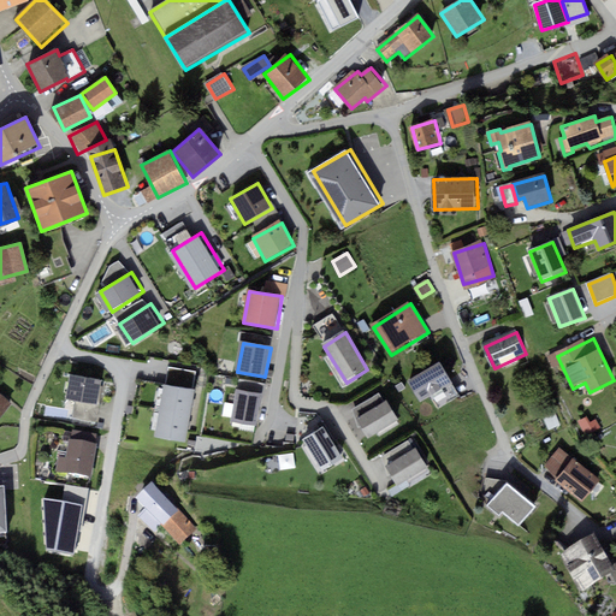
[(440,363),(409,381),(421,402),(452,384),(440,363)]
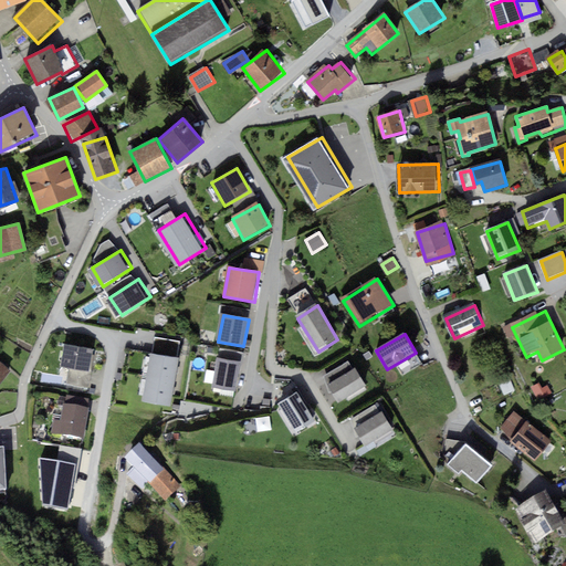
[(95,353),(64,347),(61,367),(92,373),(95,353)]
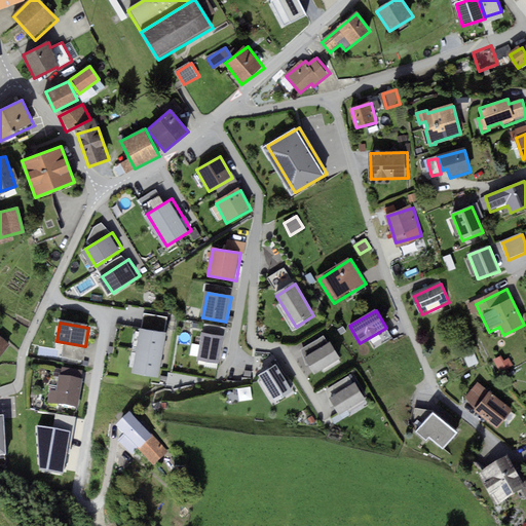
[(166,330),(142,326),(134,372),(158,376),(166,330)]
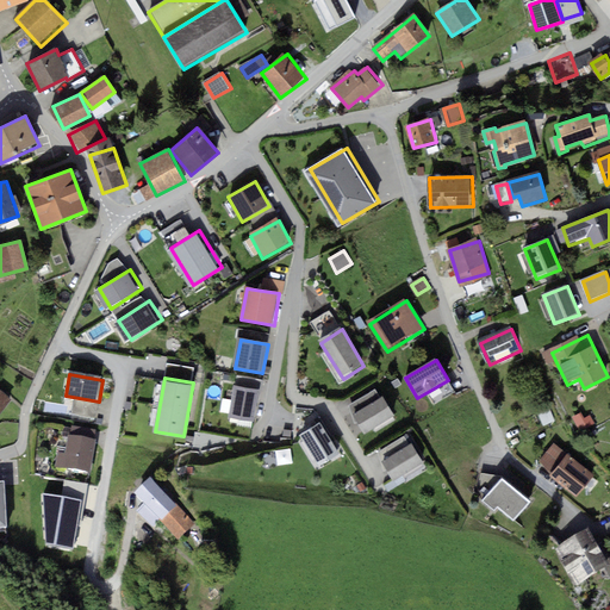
[(265,387),(238,383),(232,415),(259,418),(265,387)]
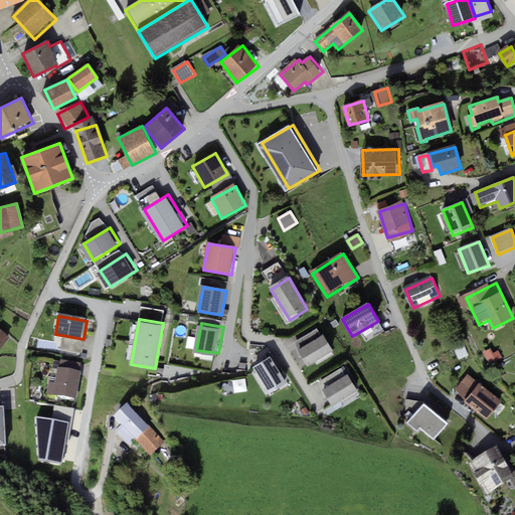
[(0,327),(0,350),(11,338),(0,327)]
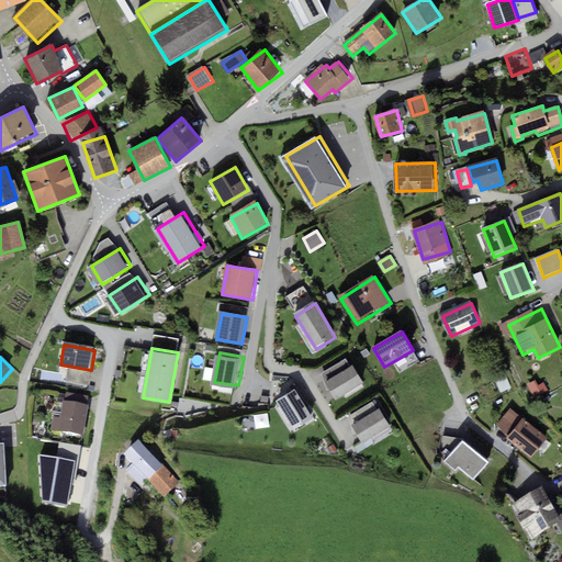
[(355,367),(326,382),(337,401),(366,384),(355,367)]
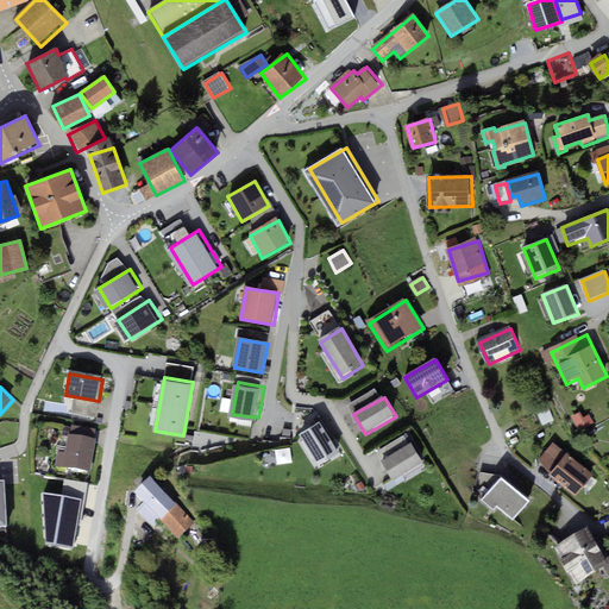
[(589,413),(575,419),(581,432),(594,426),(589,413)]
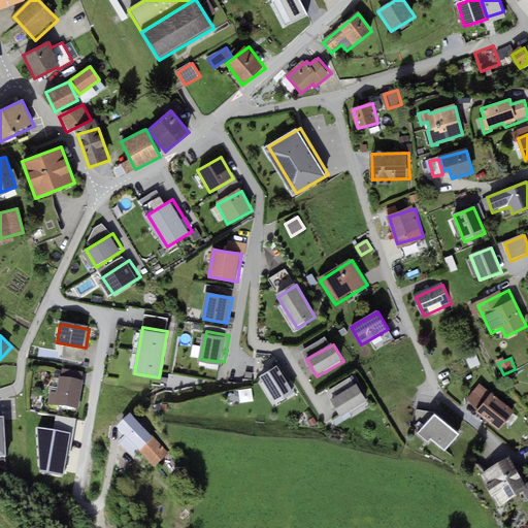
[(277,367),(261,377),(276,404),(294,394),(277,367)]
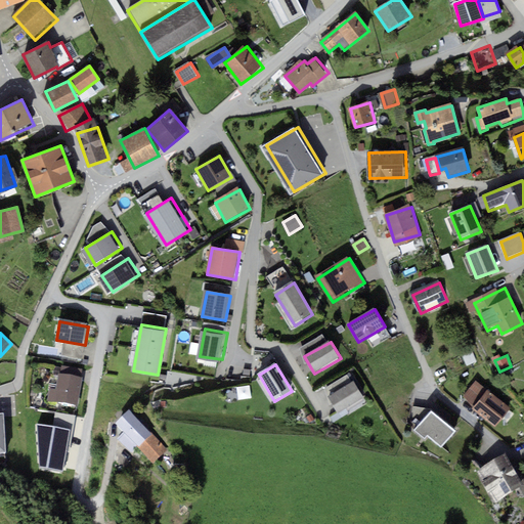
[(84,378),(62,375),(59,397),(50,396),(49,406),(80,410),(84,378)]
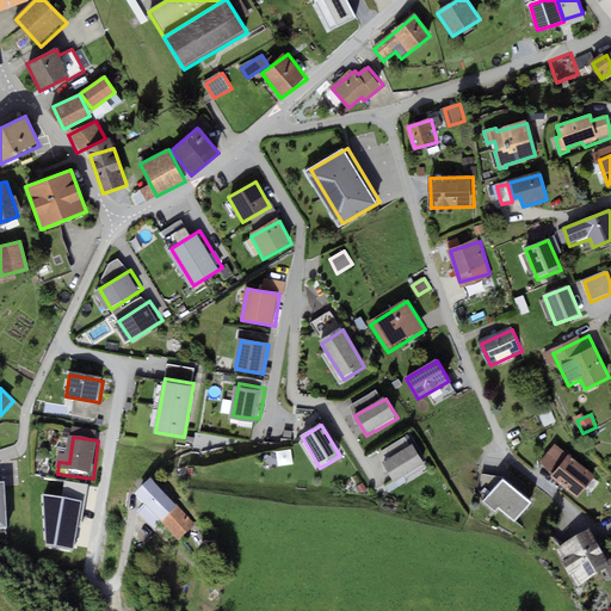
[(413,445),(383,462),(396,482),(425,466),(413,445)]
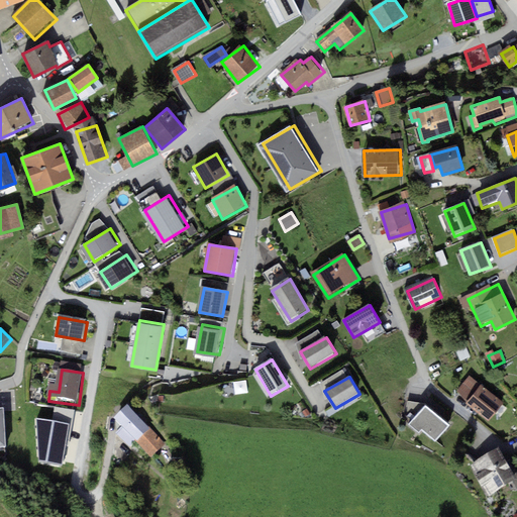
[(501,404),(470,379),(457,393),(490,418),(501,404)]
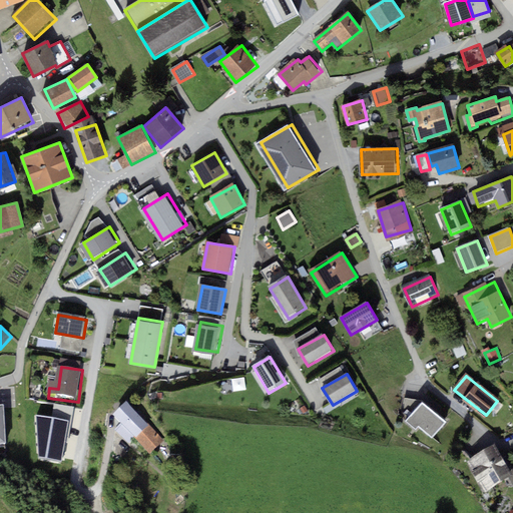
[(247,391),(245,377),(232,379),(234,392),(247,391)]
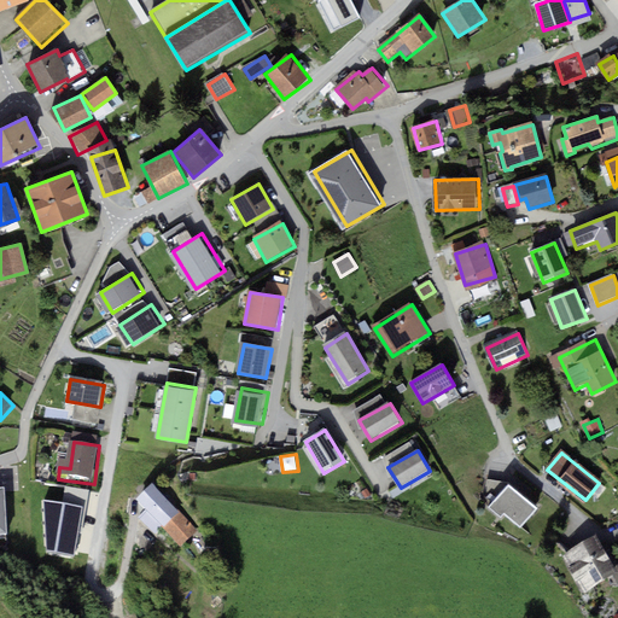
[(538,509),(509,485),(489,509),(502,520),(507,514),(523,528),(538,509)]
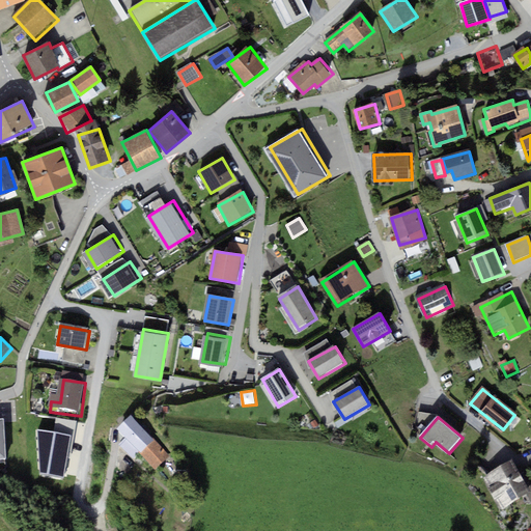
[(133,420),(119,431),(128,442),(120,448),(133,463),(141,455),(155,443),(133,420)]
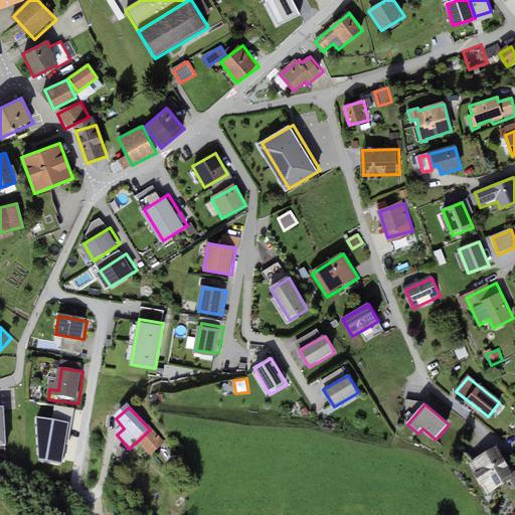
[(69,423),(36,419),(39,463),(61,467),(69,423)]
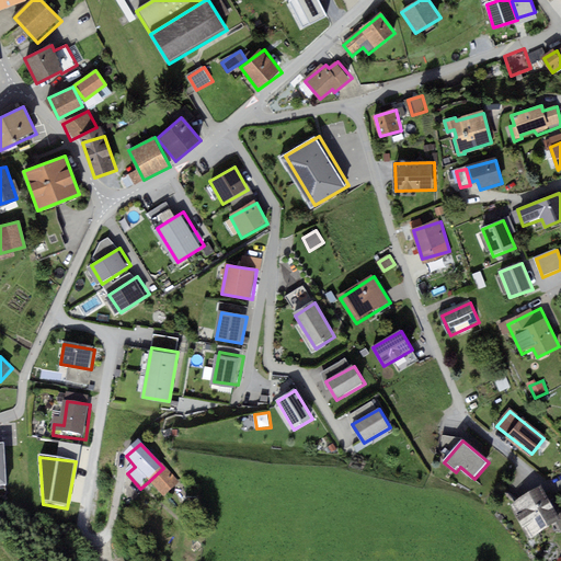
[(163,468),(149,481),(165,500),(179,484),(163,468)]
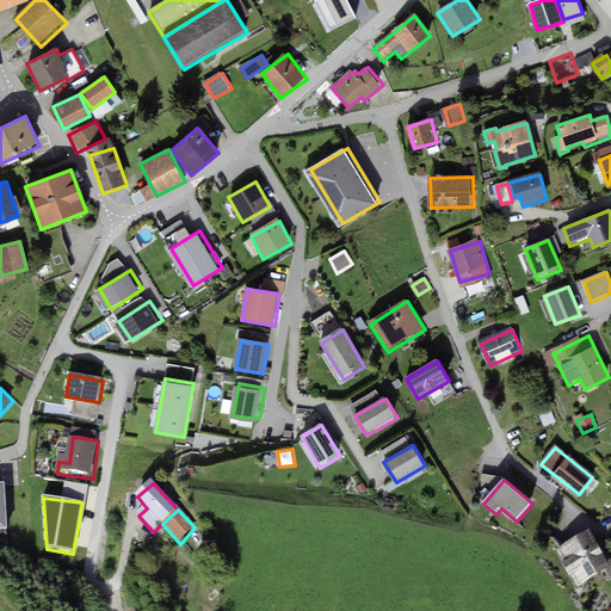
[(610,569),(592,536),(559,554),(579,590),(610,572),(610,569)]
